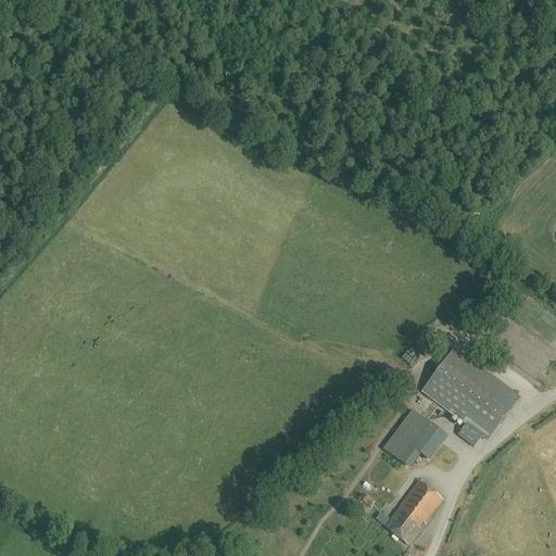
[(453,351),(421,392),(465,426),(457,437),(472,449),(480,438),(487,442),(518,401),(453,351)]
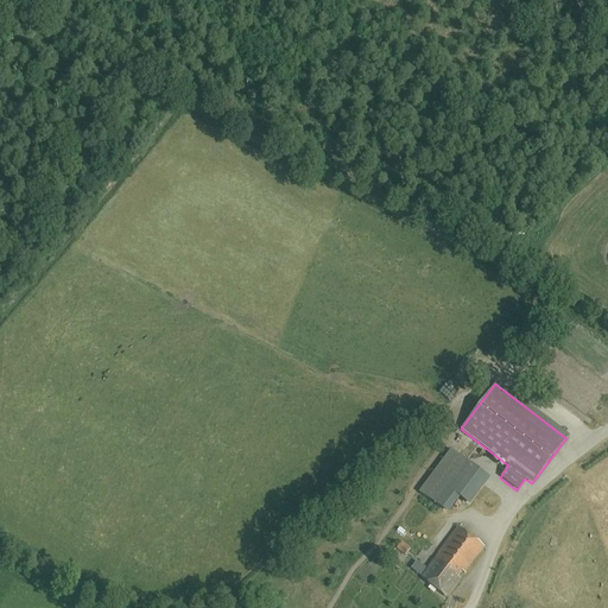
[(562,387),(564,396),(574,393),(571,384),(562,387)]
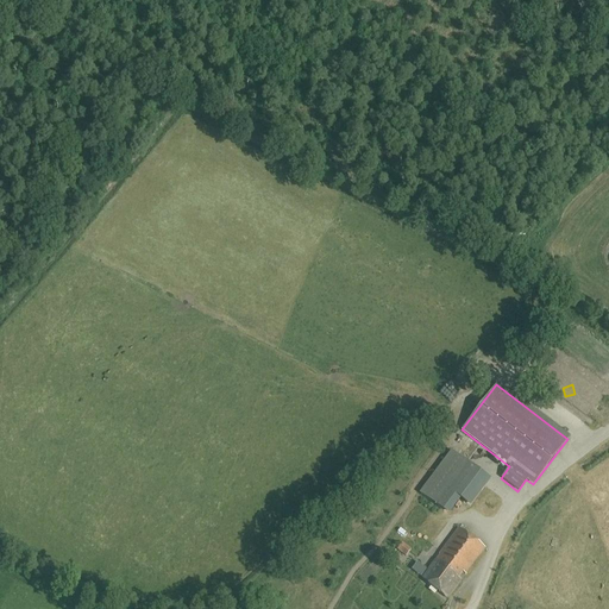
[(458,456),(440,483),(473,506),(493,477),(458,456)]
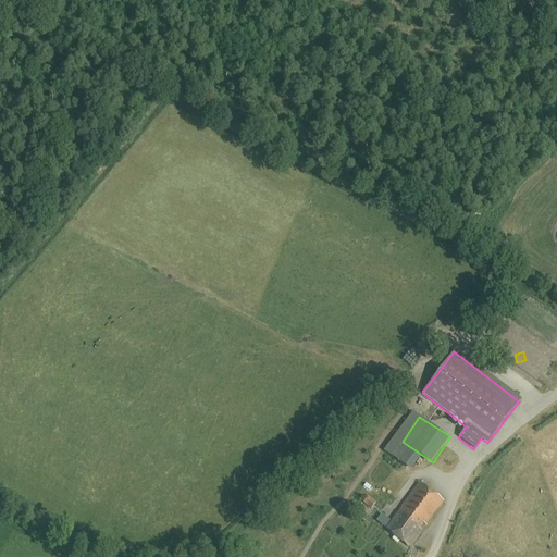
[(423,525),(442,502),(418,484),(400,507),(384,530),(390,534),(390,533),(401,543),(400,543),(406,547),(419,530),(417,529),(421,523),(423,525)]
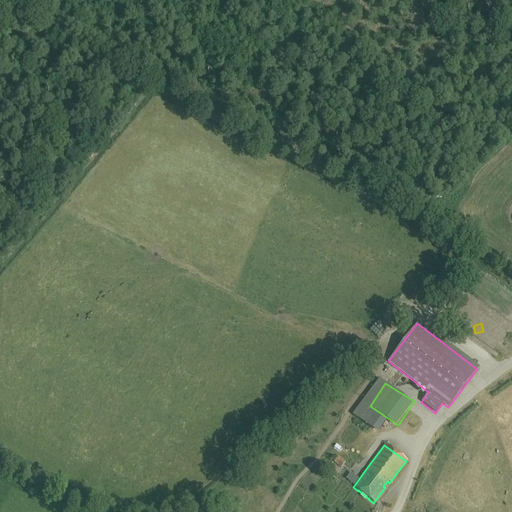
[(341,468),(345,462),(339,457),(334,463),(341,468)]
